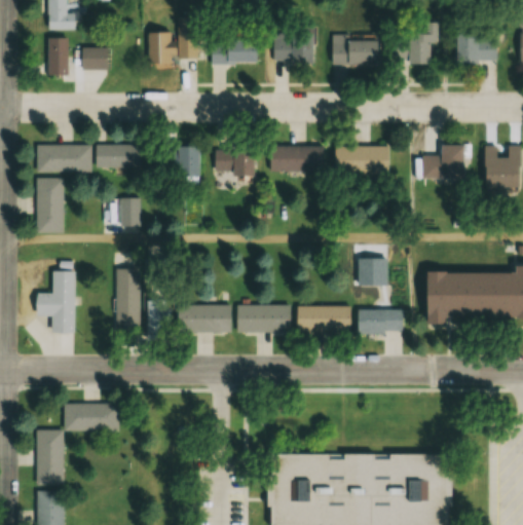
[(48,0),(49,30),(79,30),(79,12),(68,12),(68,0),(48,0)]
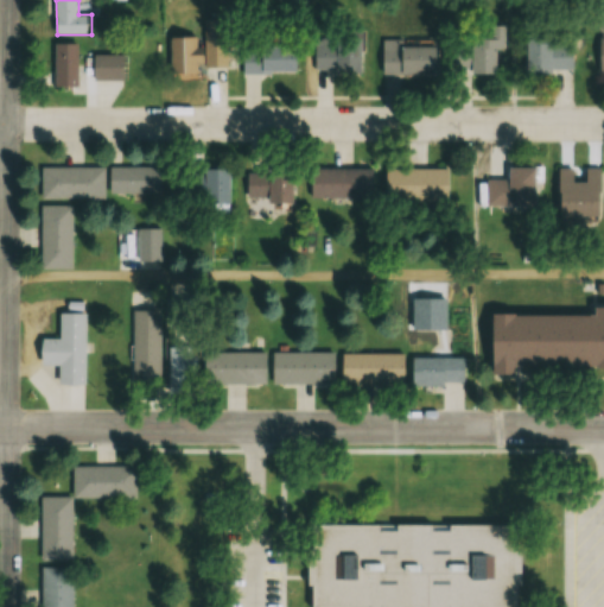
[(230,20),(208,20),(208,68),(230,68),(230,20)]
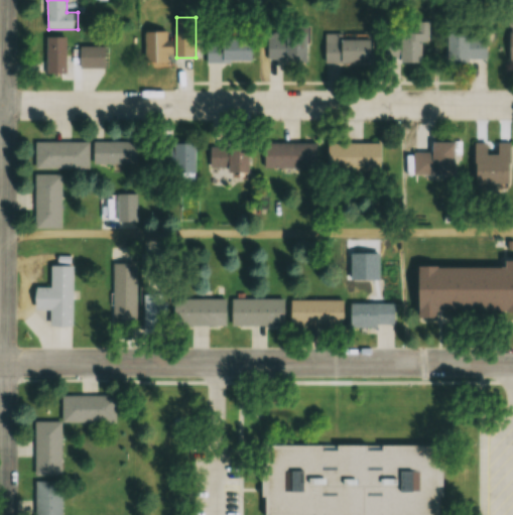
[(429,42),(429,22),(418,22),(418,34),(399,33),(399,62),(422,63),(422,42),(429,42)]
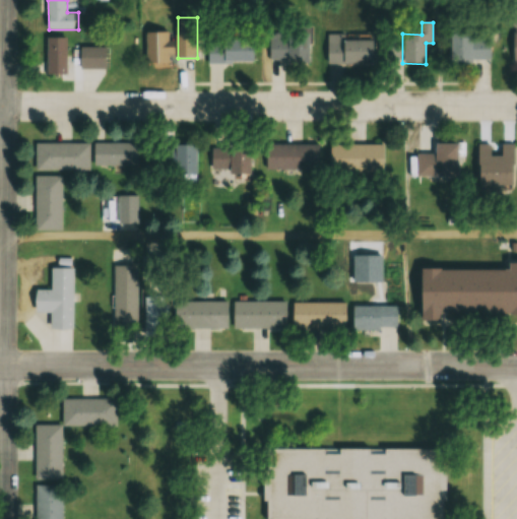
[(311,62),(311,30),(272,30),(272,62),(311,62)]
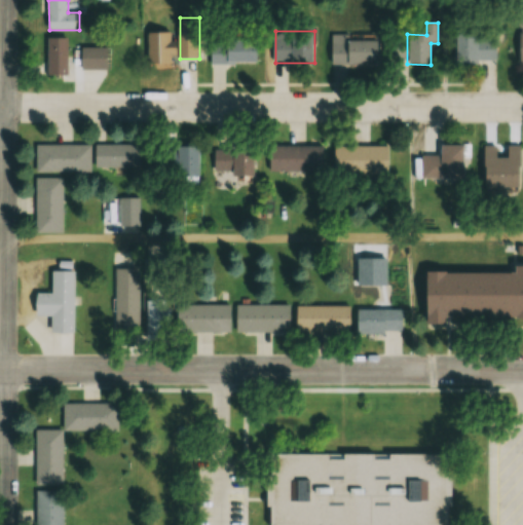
[(150,65),(175,65),(175,32),(150,32),(150,65)]
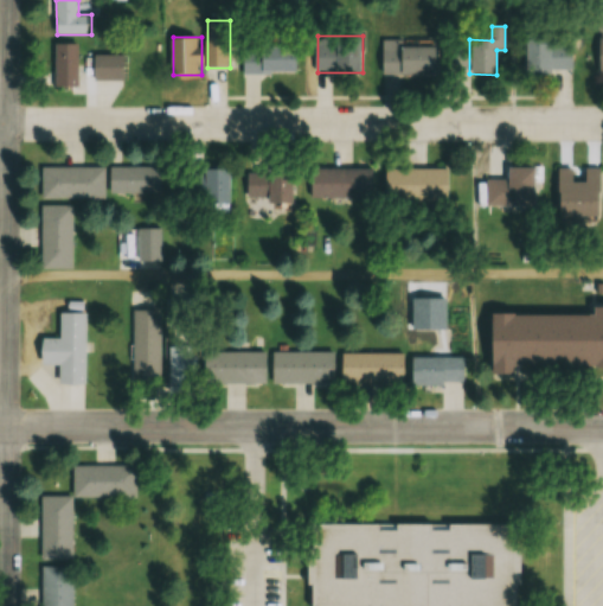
[(404,46),(404,40),(384,40),(384,75),(436,75),(436,46),(404,46)]
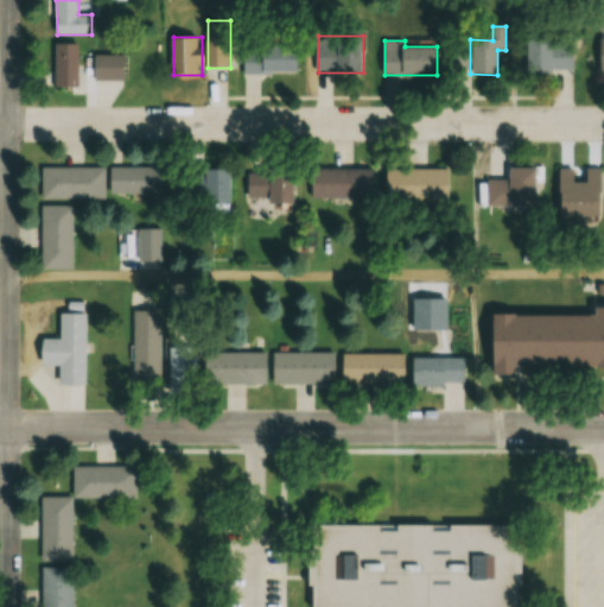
[(528,42),(528,75),(576,75),(576,42),(528,42)]
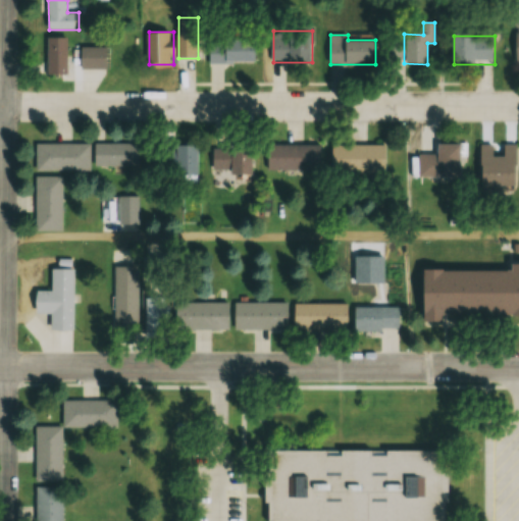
[(48,74),(69,74),(69,38),(48,38),(48,74)]
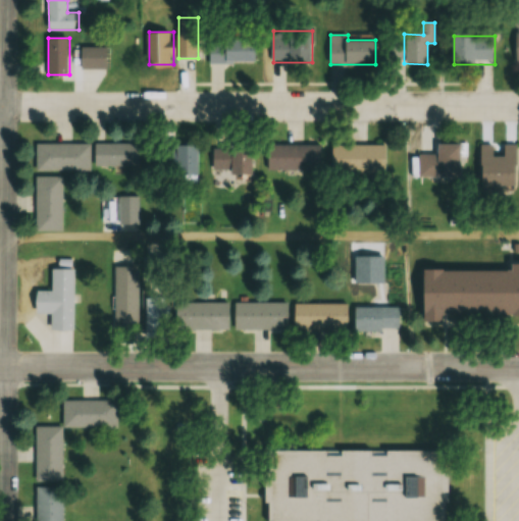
[(210,63),(255,63),(255,41),(210,41),(210,63)]
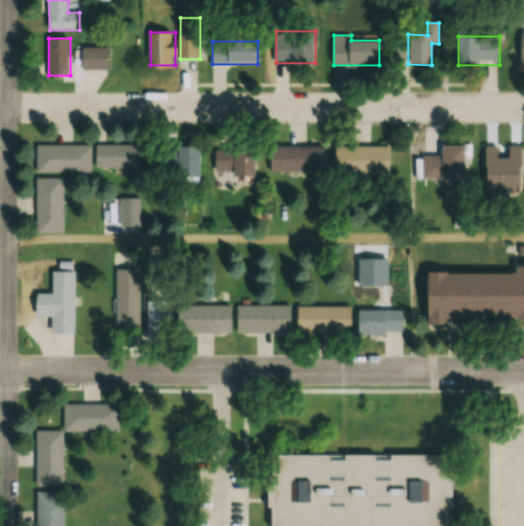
[(109,47),(82,47),(82,69),(109,69),(109,47)]
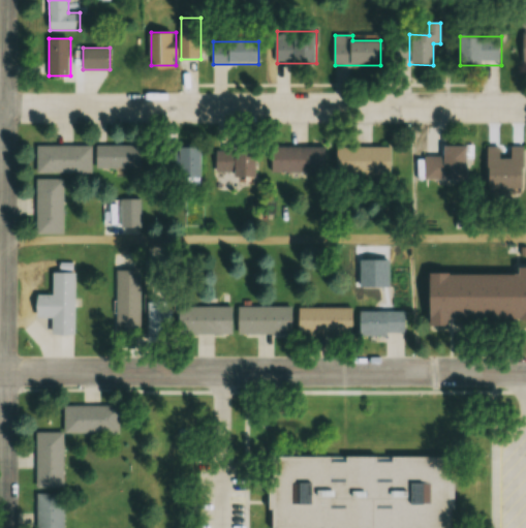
[(37,175),(93,175),(93,146),(37,146),(37,175)]
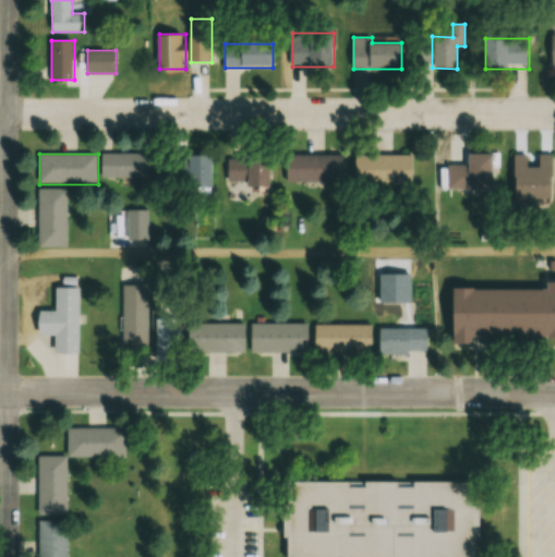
[(101,154),(101,179),(149,179),(149,154),(101,154)]
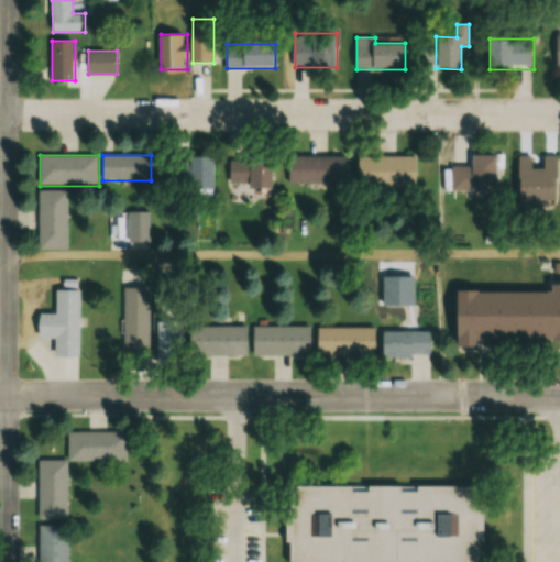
[(417,156),(363,156),(363,188),(417,188),(417,156)]
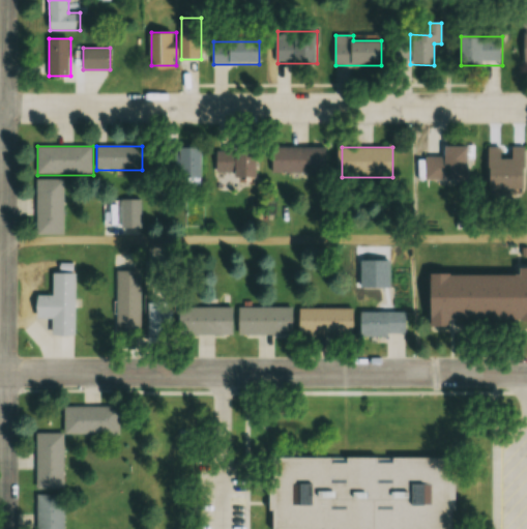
[(469,147),(444,147),(444,157),(428,157),(428,180),(469,180),(469,147)]
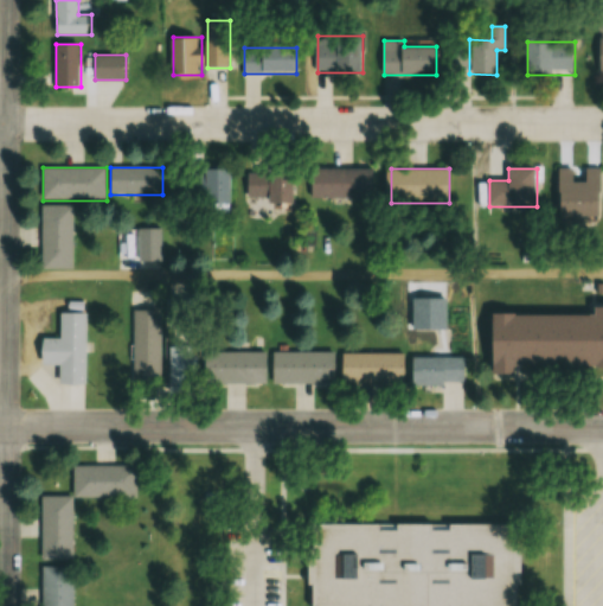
[(205,214),(230,214),(230,170),(205,170),(205,214)]
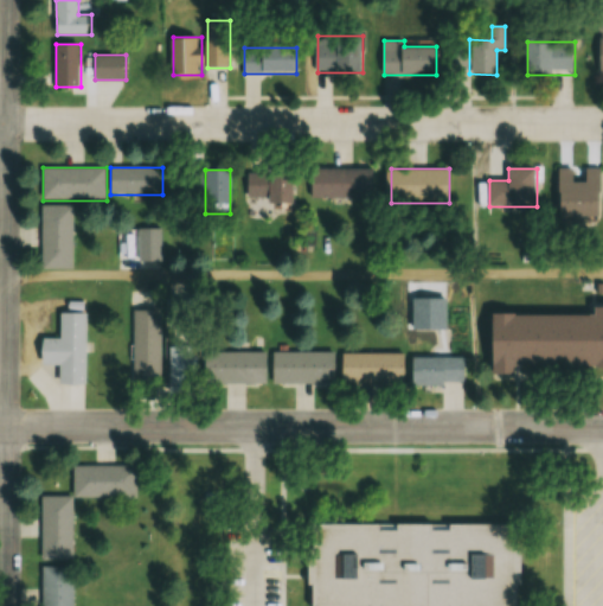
[(295,204),(295,170),(249,170),(249,204),(295,204)]
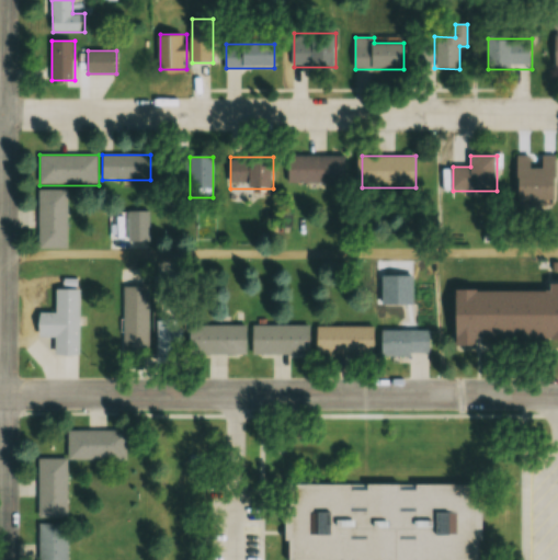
[(288,157),(288,183),(345,183),(345,157),(288,157)]
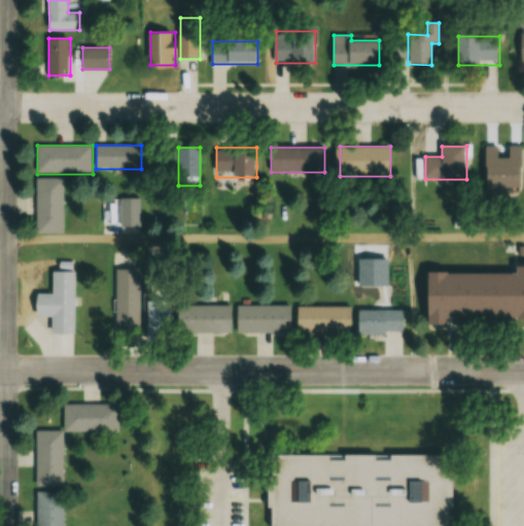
[(486,147),(485,190),(522,191),(523,147),(509,147),(509,159),(499,159),(499,148),(486,147)]
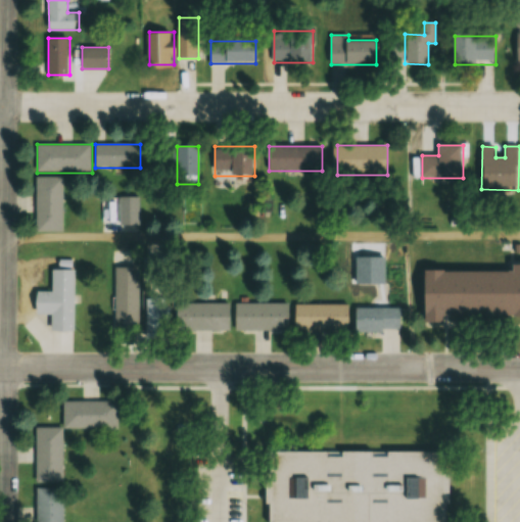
[(64,232),(64,178),(37,178),(37,232),(64,232)]
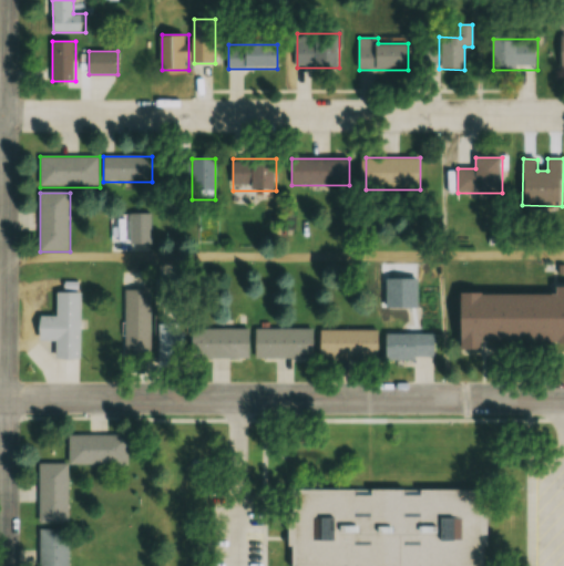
[(131,214),(131,244),(153,244),(153,214),(131,214)]
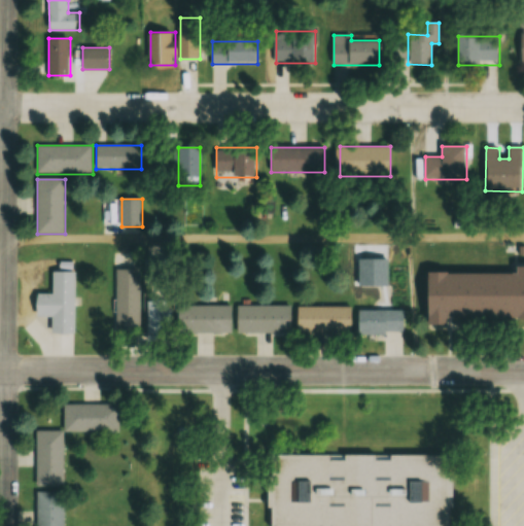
[(428,271),(514,270),(514,264),(523,264),(523,314),(448,314),(448,321),(429,321),(428,271)]
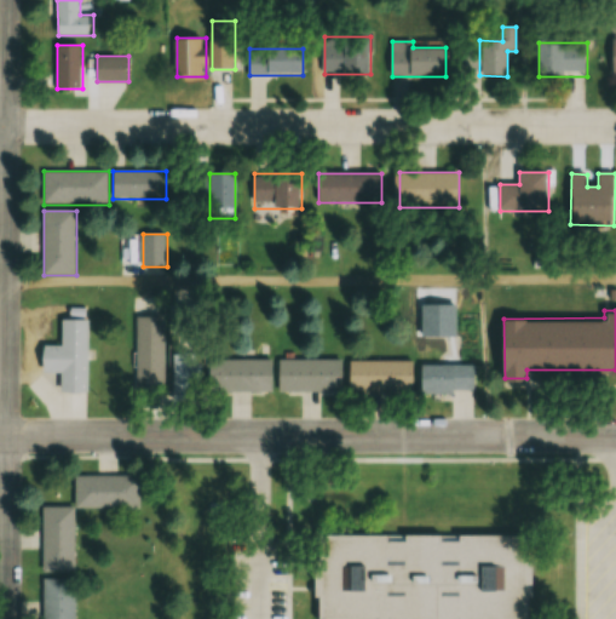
[(166,389),(166,317),(137,317),(137,389),(166,389)]
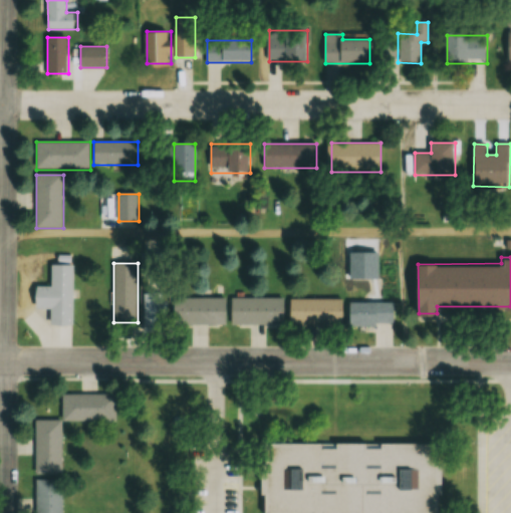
[(72,264),(71,323),(51,323),(51,309),(35,309),(35,287),(50,287),(50,264),(72,264)]
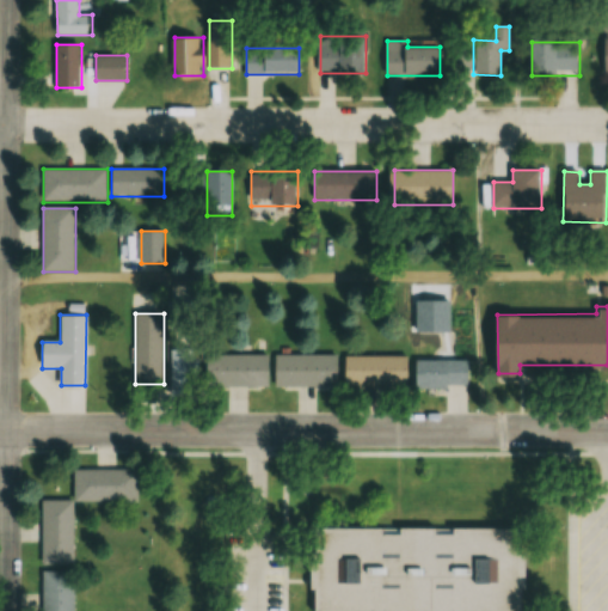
[(198,348),(172,348),(172,385),(198,385),(198,348)]
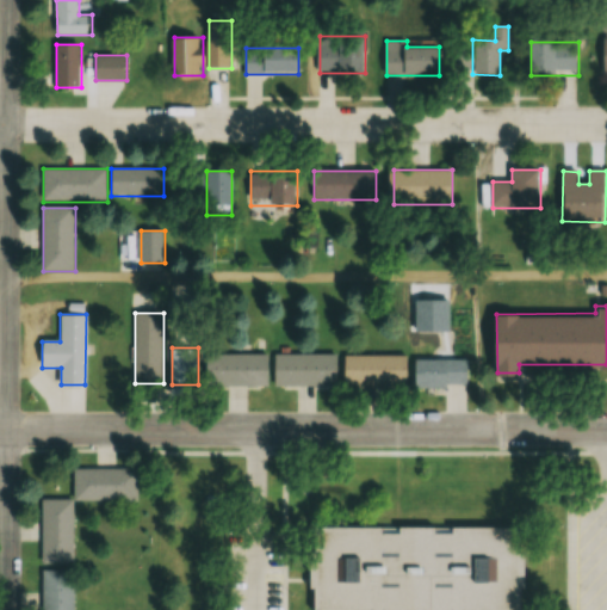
[(268,388),(268,355),(208,355),(208,388),(268,388)]
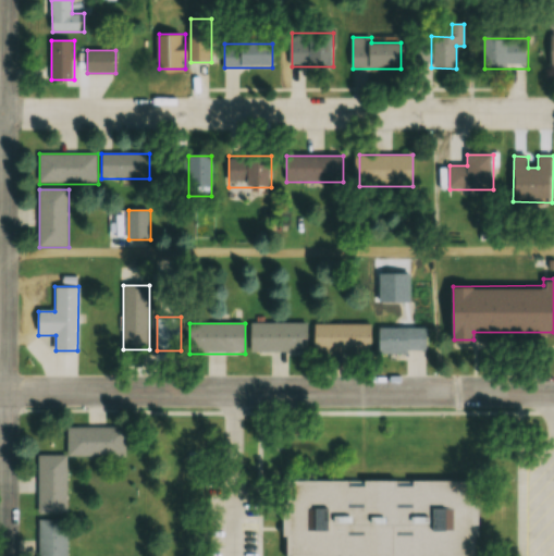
[(308,353),(308,323),(251,323),(251,353),(308,353)]
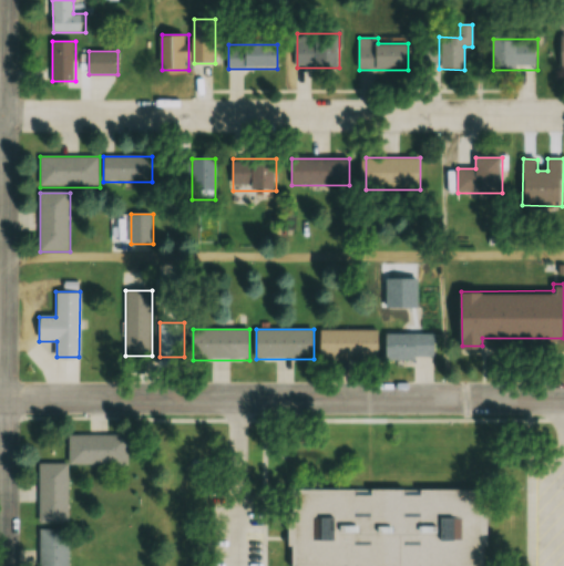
[(377,331),(320,331),(320,359),(377,359),(377,331)]
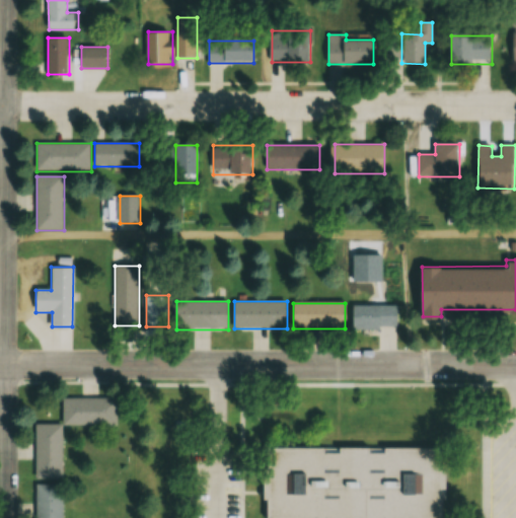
[(398,305),(353,305),(353,329),(398,329),(398,305)]
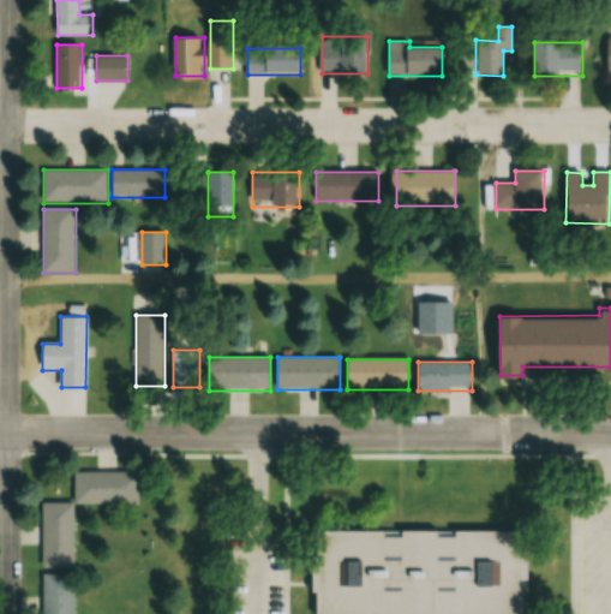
[(76,568),(76,505),(138,505),(139,472),(76,472),(76,502),(43,502),(43,568),(76,568)]
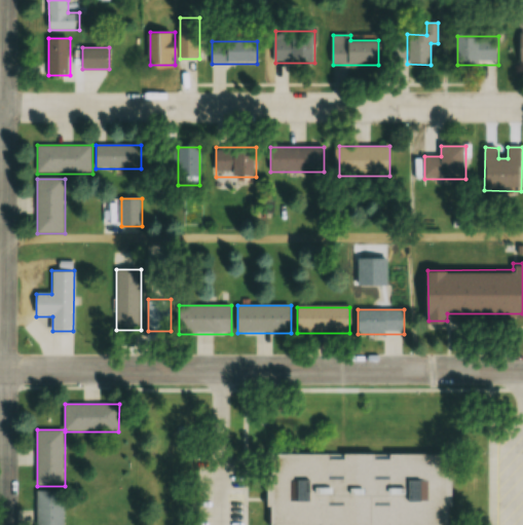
[(450,524),(450,452),(267,452),(267,524),(450,524)]
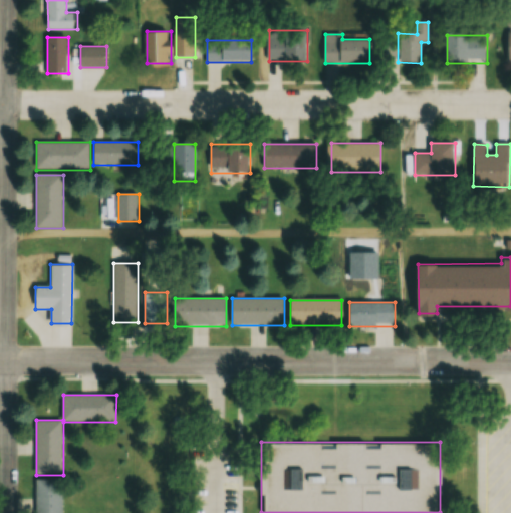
[(63,512),(63,480),(37,480),(37,512),(63,512)]
